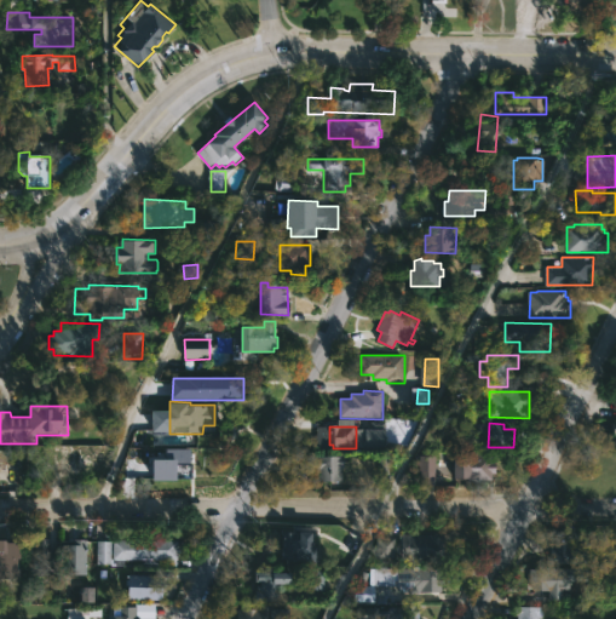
[(108,445),(108,469),(102,469),(102,477),(78,475),(78,459),(56,459),(56,445),(108,445)]
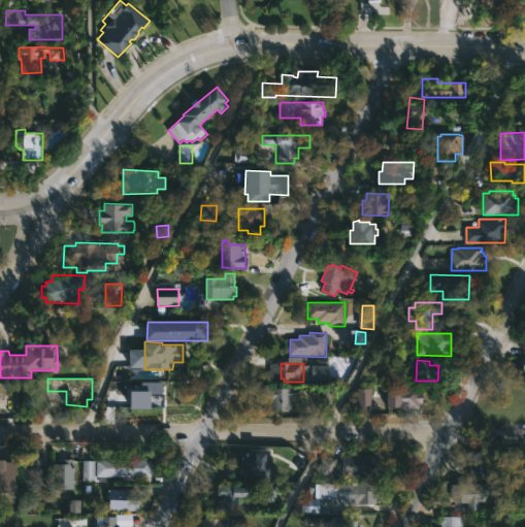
[(131,409),(152,409),(151,395),(163,395),(163,385),(131,386),(131,409)]
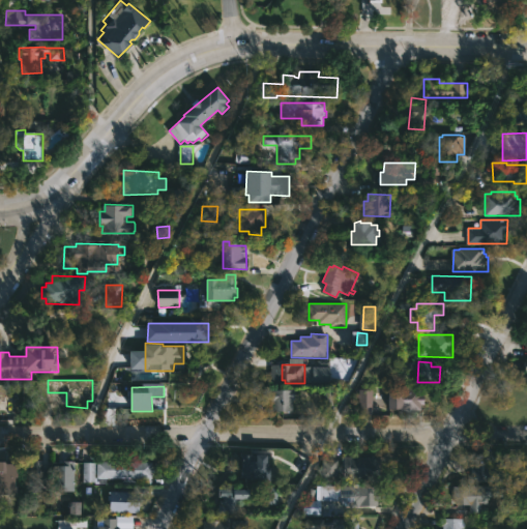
[(294,400),(294,411),(273,411),(273,403),(270,403),(270,400),(267,400),(267,389),(295,389),(295,400),(294,400)]
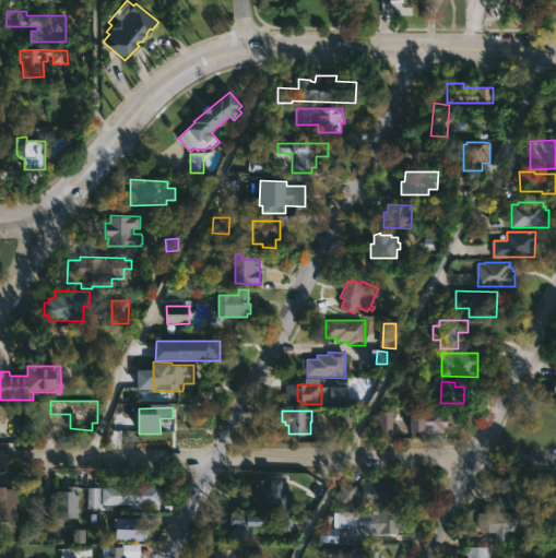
[(383,438),(381,438),(381,412),(395,411),(395,438),(383,438)]
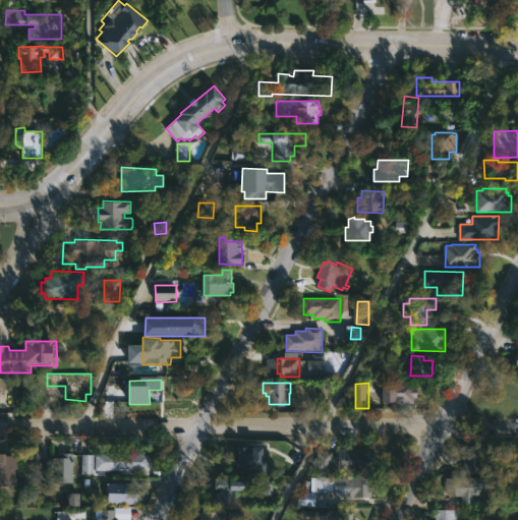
[(416,402),(381,402),(381,384),(415,383),(416,402)]
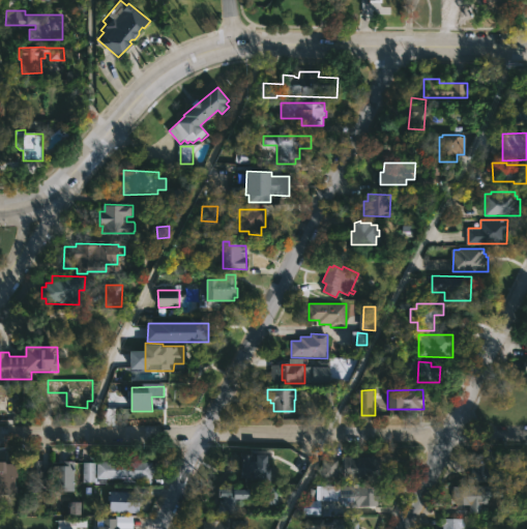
[(271,468),(271,481),(262,481),(262,478),(240,478),(240,454),(267,456),(266,468),(271,468)]
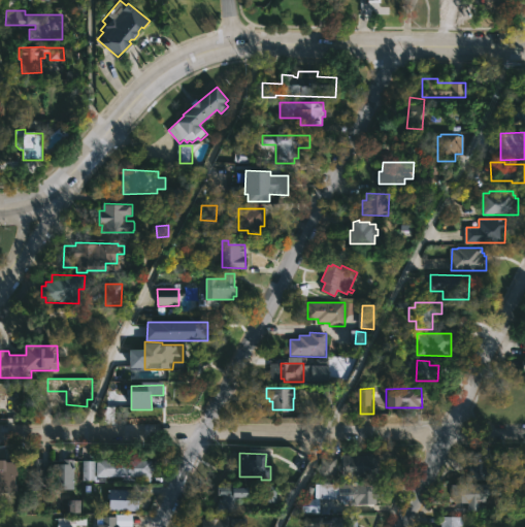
[(483,453),(483,458),(500,458),(500,472),(497,473),(497,481),(469,481),(470,453),(483,453)]
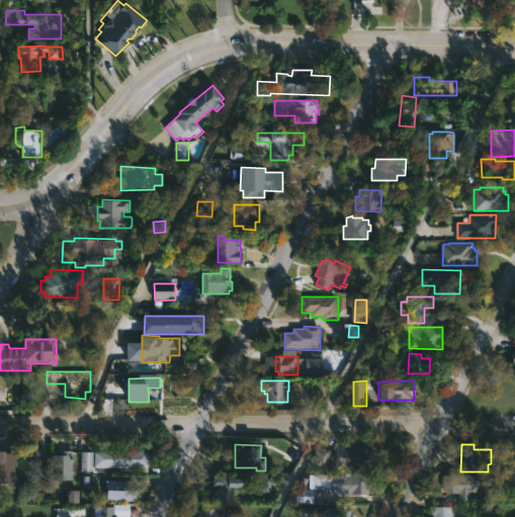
[(370,469),(335,468),(335,446),(370,447),(370,469)]
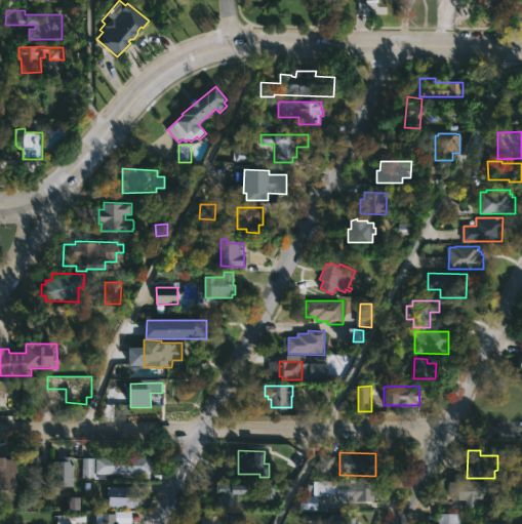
[(0,455),(7,455),(7,460),(14,460),(14,490),(0,489),(0,455)]
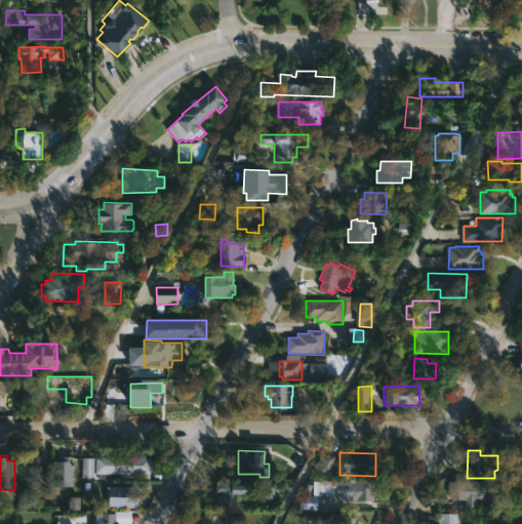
[(321,473),(335,474),(336,455),(321,455),(321,473)]
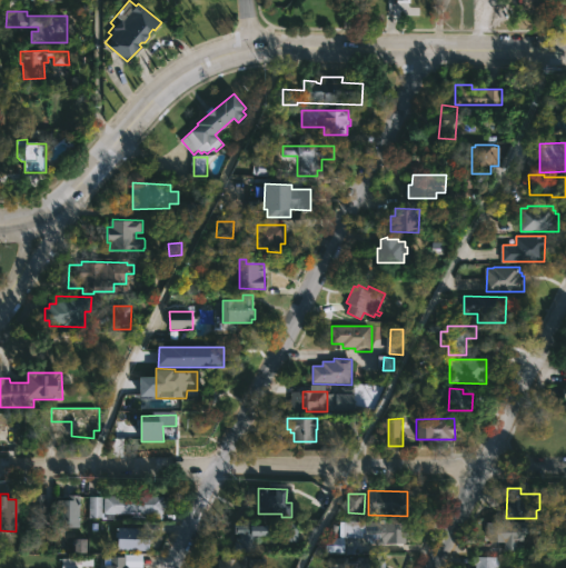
[(46,525),(46,530),(27,530),(27,524),(23,524),(25,500),(32,500),(32,495),(47,495),(46,525)]
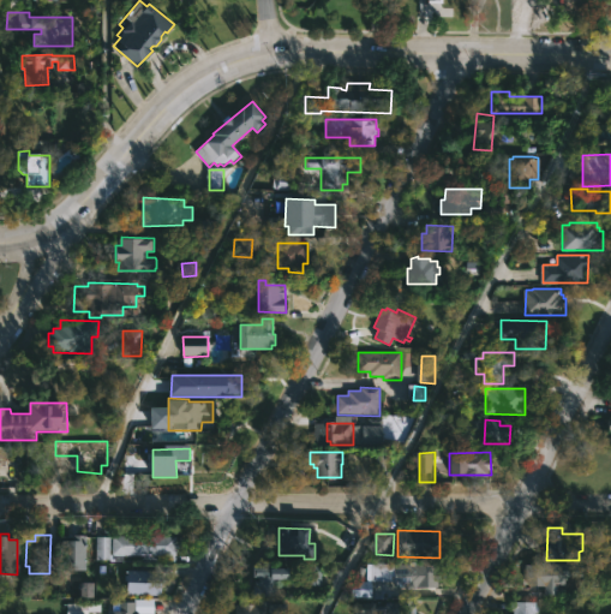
[(177,537),(177,556),(163,556),(163,560),(153,560),(153,555),(149,555),(149,561),(143,561),(143,556),(126,555),(126,562),(96,560),(97,537),(113,538),(113,535),(177,537)]
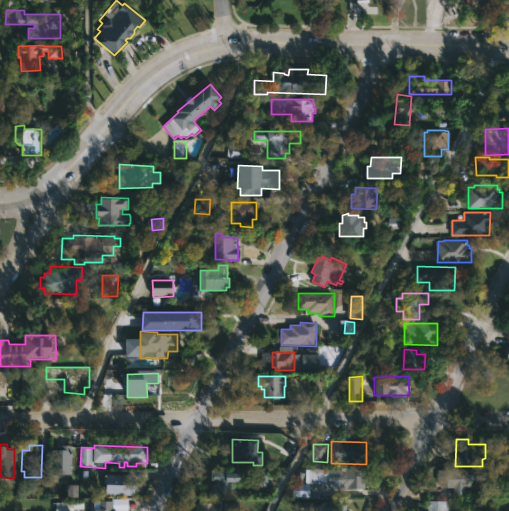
[(72,446),(72,475),(52,474),(52,458),(50,458),(50,447),(72,446)]
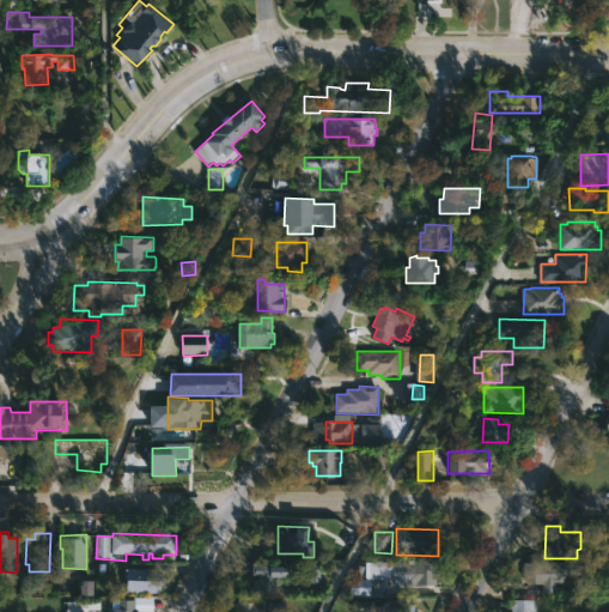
[(436,562),(436,568),(440,568),(440,580),(436,580),(436,586),(426,586),(426,588),(421,588),(421,586),(393,586),(393,581),(366,581),(366,563),(375,563),(375,561),(381,561),(381,563),(436,562)]
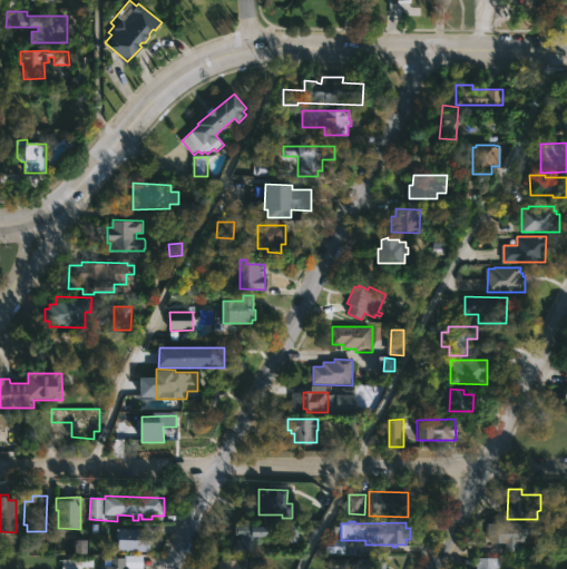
[(543,523),(544,535),(551,535),(551,545),(543,545),(543,552),(508,552),(508,543),(491,545),(491,539),(489,539),(489,525),(543,523)]
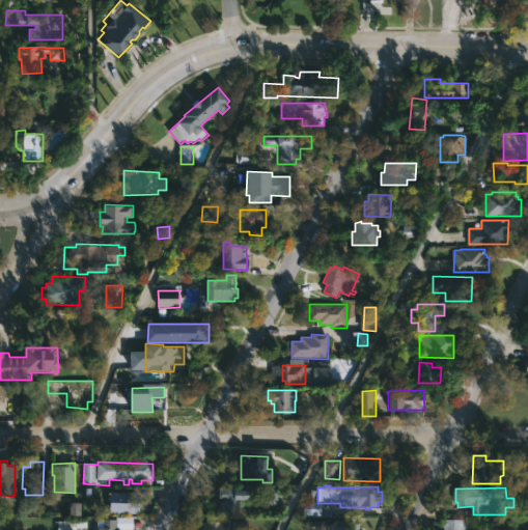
[(278,493),(278,506),(264,506),(264,501),(238,500),(238,515),(218,514),(219,506),(220,506),(220,502),(223,502),(223,499),(218,499),(218,491),(265,491),(265,490),(278,490),(278,493)]
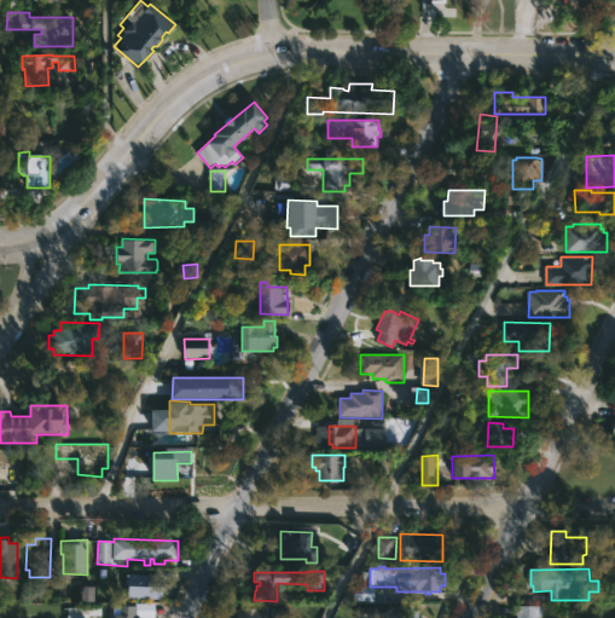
[(155,599),(128,599),(128,575),(160,576),(160,593),(155,593),(155,599)]
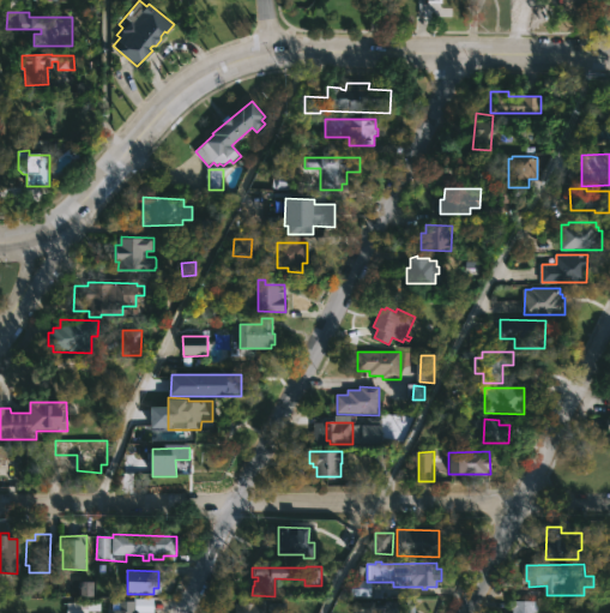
[(96,584),(86,583),(85,596),(95,598),(96,584)]
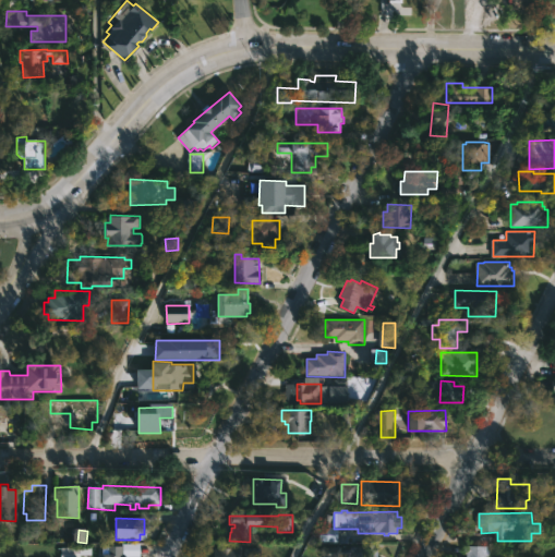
[(142,545),(142,556),(103,556),(104,546),(124,547),(124,544),(142,545)]
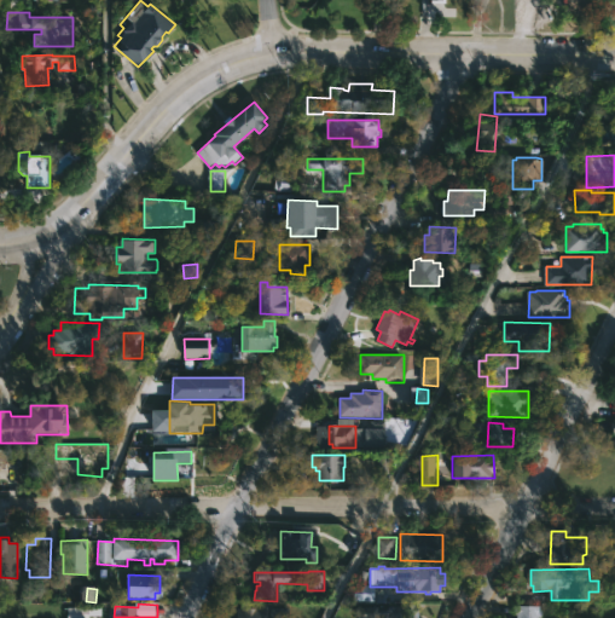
[(268,605),(268,608),(286,608),(286,617),(236,617),(237,608),(260,608),(260,605),(268,605)]
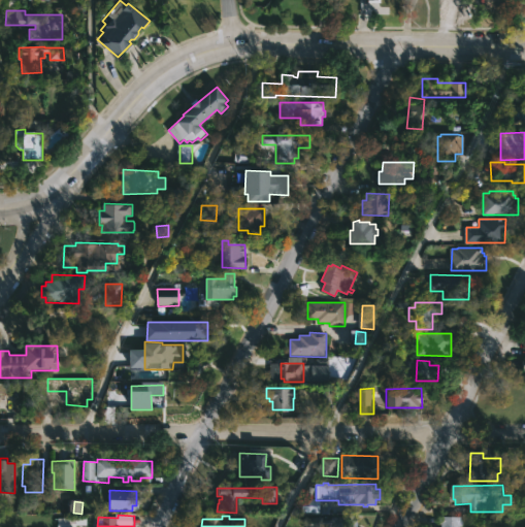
[(356,517),(356,526),(303,526),(303,518),(322,518),(322,520),(331,520),(331,517),(356,517)]
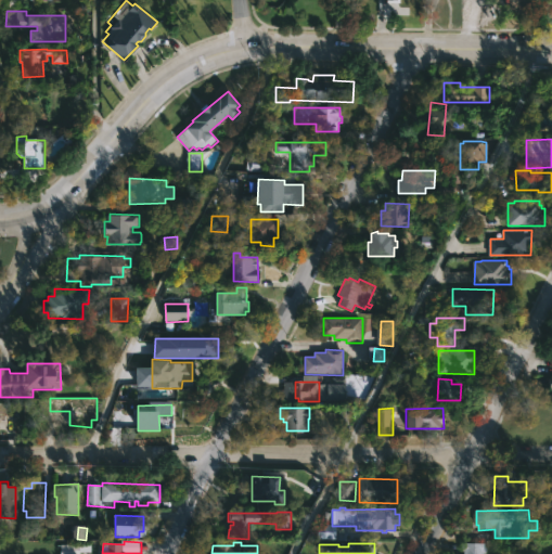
[(488,549),(488,553),(465,553),(466,552),(463,552),(464,543),(486,544),(485,549),(488,549)]
